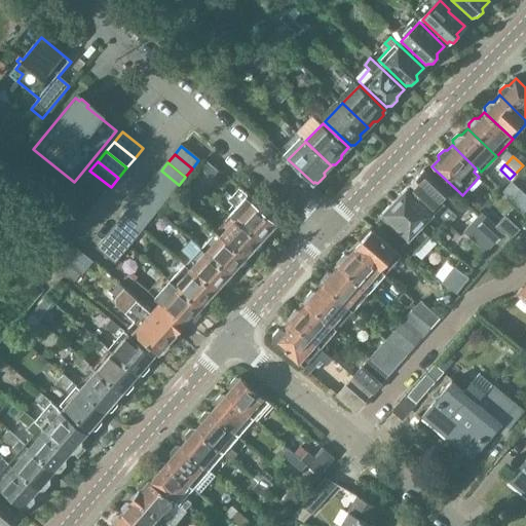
[(444,220),(449,215),(436,202),(447,191),(424,170),(408,186),(436,212),(444,220)]
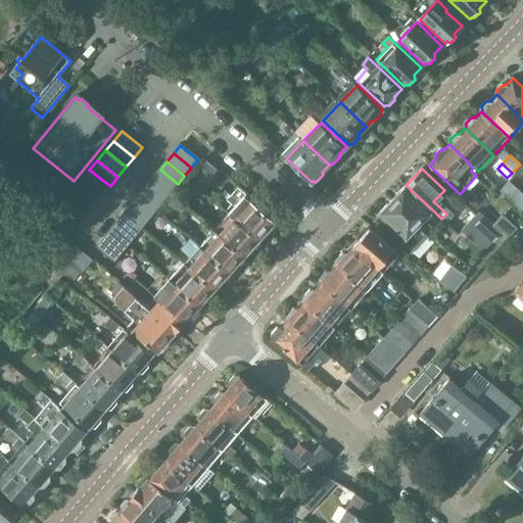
[(110,186),(89,170),(82,180),(102,196),(110,186)]
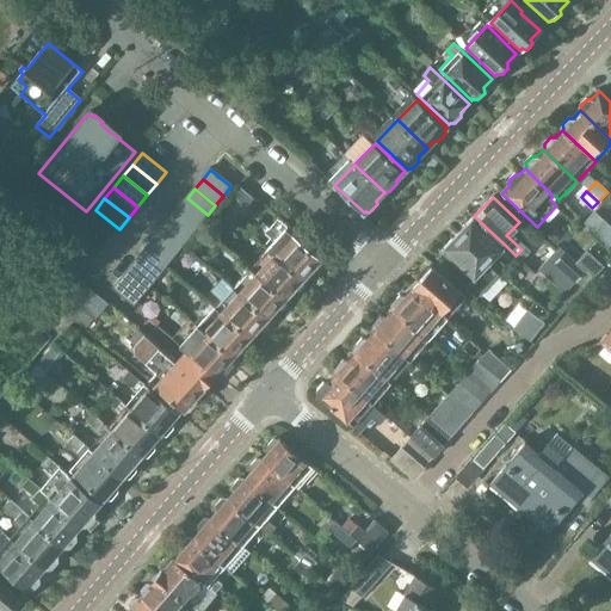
[(187,198),(179,208),(199,224),(208,215),(187,198)]
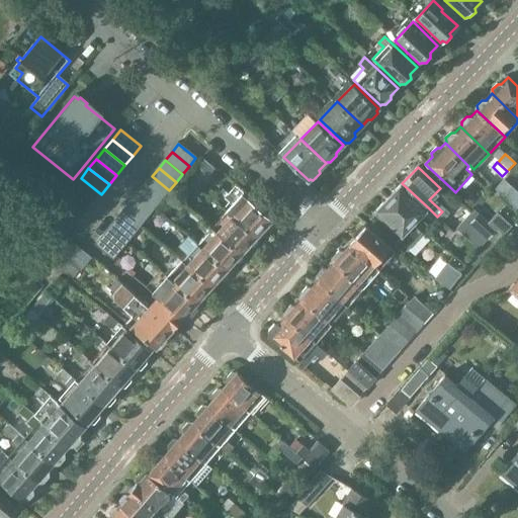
[(145,185),(162,198),(169,190),(152,176),(145,185)]
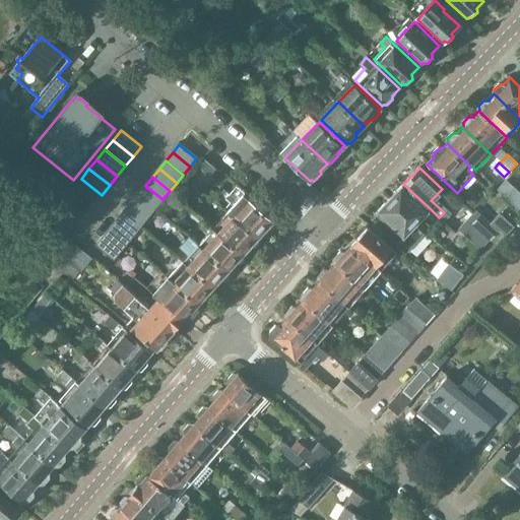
[(102,195),(81,179),(73,188),(93,204),(102,195)]
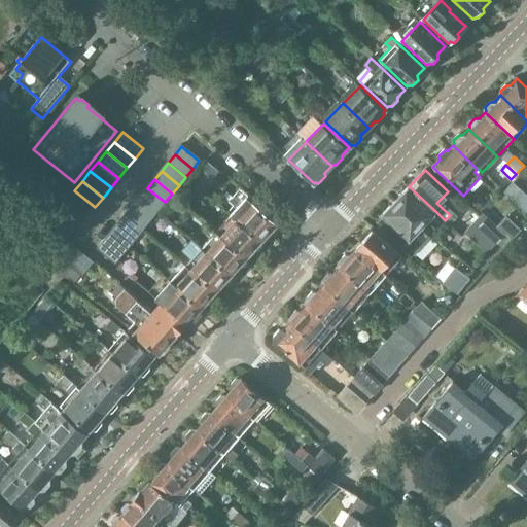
[(432,234),(435,230),(427,221),(436,212),(409,187),(395,202),(429,235),(431,234),(432,234)]
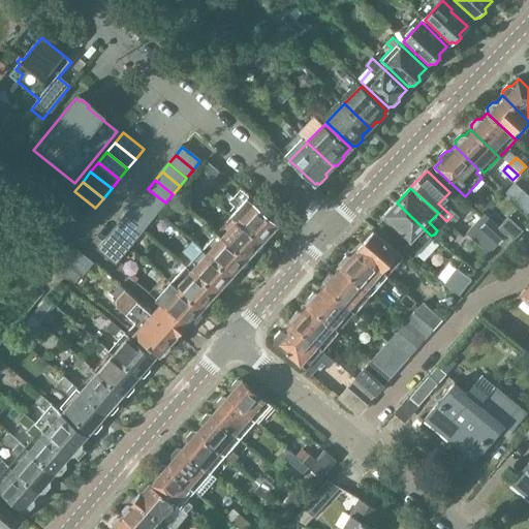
[(142,197),(159,211),(165,203),(148,189),(142,197)]
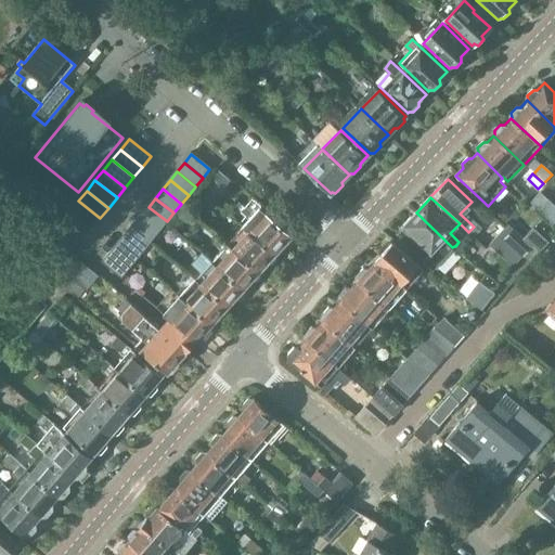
[(78,201),(71,210),(92,229),(100,218),(78,201)]
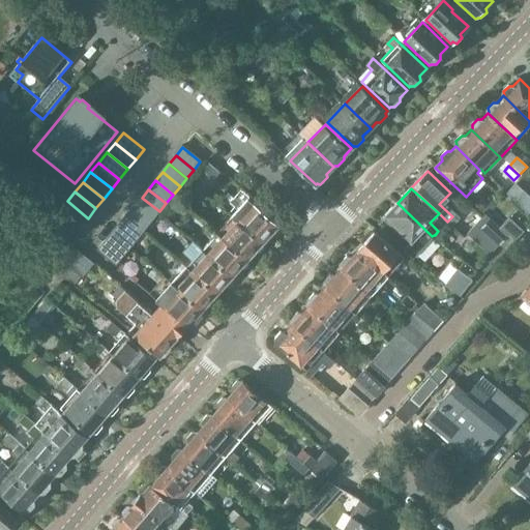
[(135,206),(152,221),(159,211),(142,198),(135,206)]
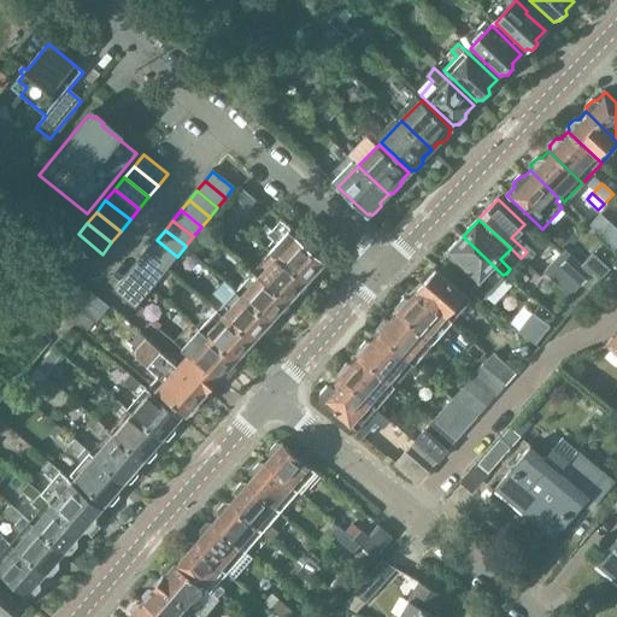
[(288,233),(270,252),(306,282),(313,274),(317,274),(323,266),(323,264),(324,262),(288,233)]
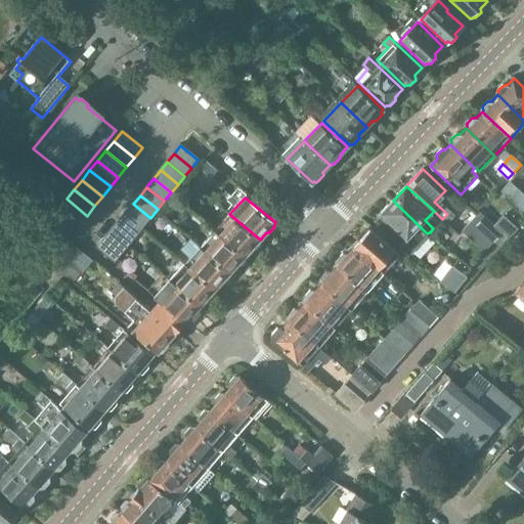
[(87,216),(67,199),(57,210),(78,227),(87,216)]
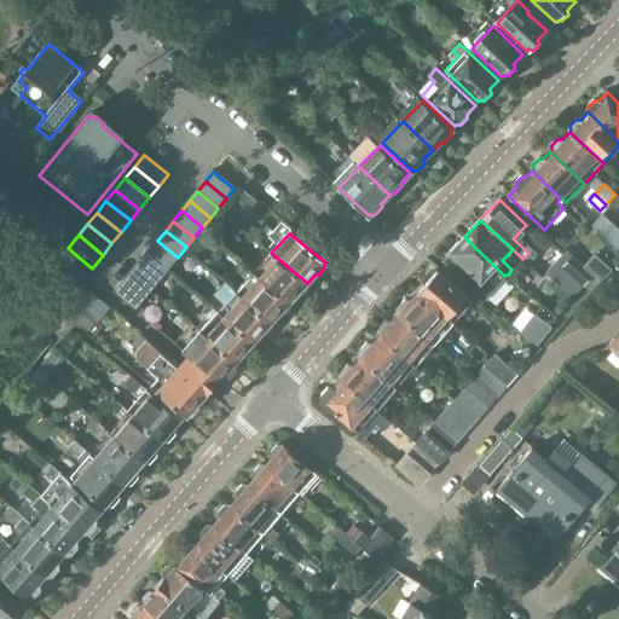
[(444,262),(482,300),(508,275),(507,275),(504,276),(464,237),(447,254),(450,256),(444,262)]
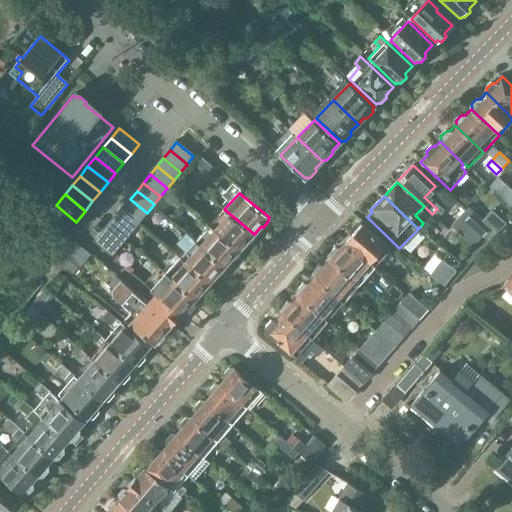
[(147,213),(130,199),(124,207),(141,221),(147,213)]
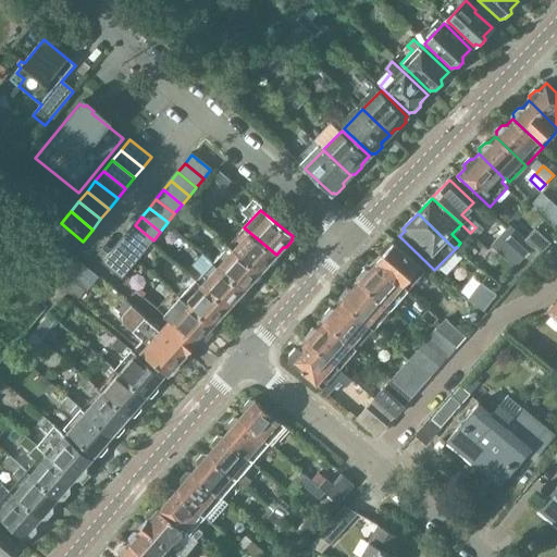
[(153,240),(135,225),(127,234),(146,249),(153,240)]
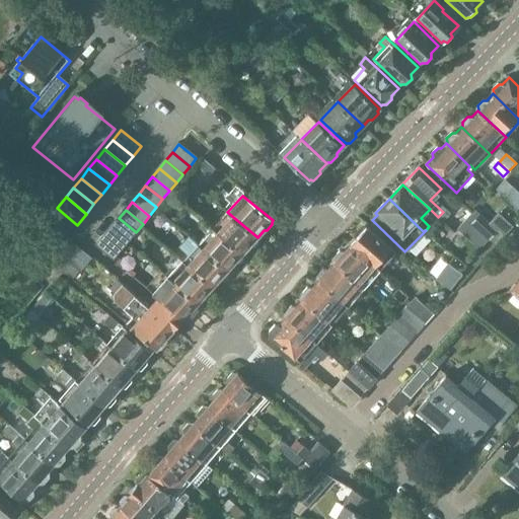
[(257,237),(227,212),(213,228),(243,253),(248,247),(251,247),(256,242),(257,237)]
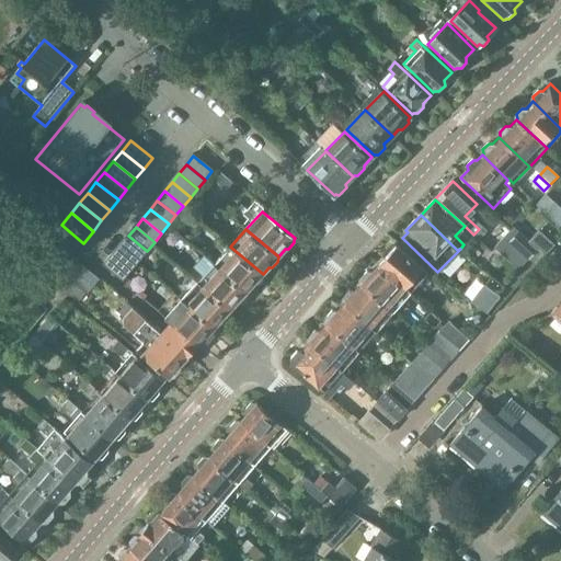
[(536,248),(516,230),(507,240),(527,258),(536,248)]
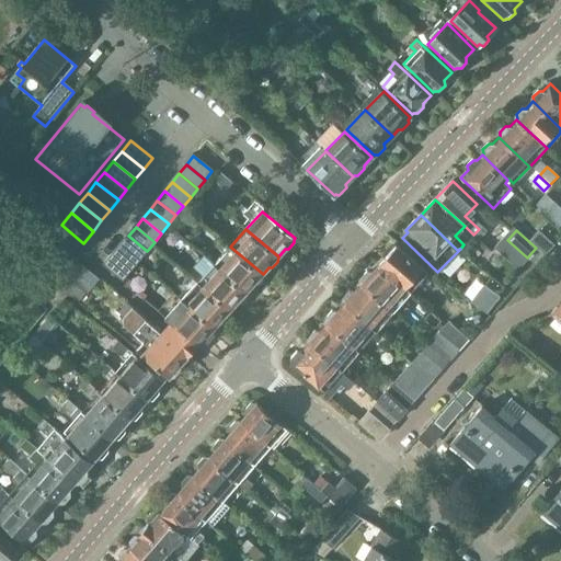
[(128,236),(121,244),(140,260),(147,251),(128,236)]
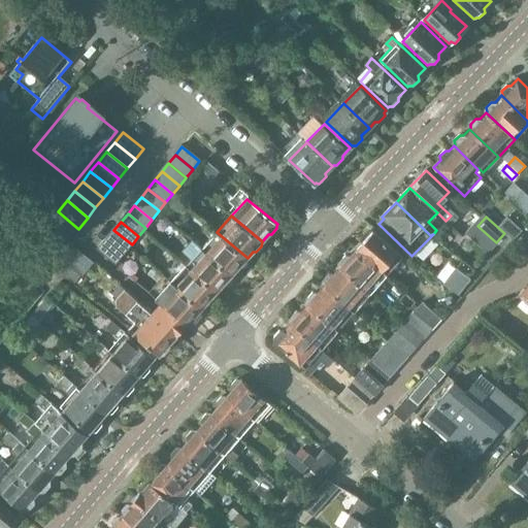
[(132,244),(113,230),(106,239),(124,254),(132,244)]
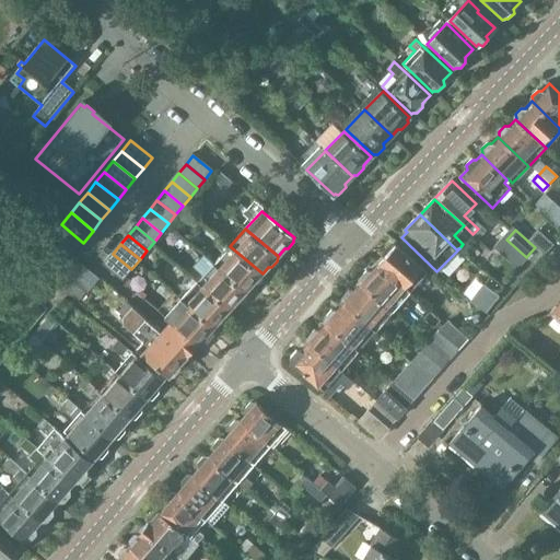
[(384,259),(377,266),(410,294),(429,273),(396,245),(391,246),(383,255),(384,259)]
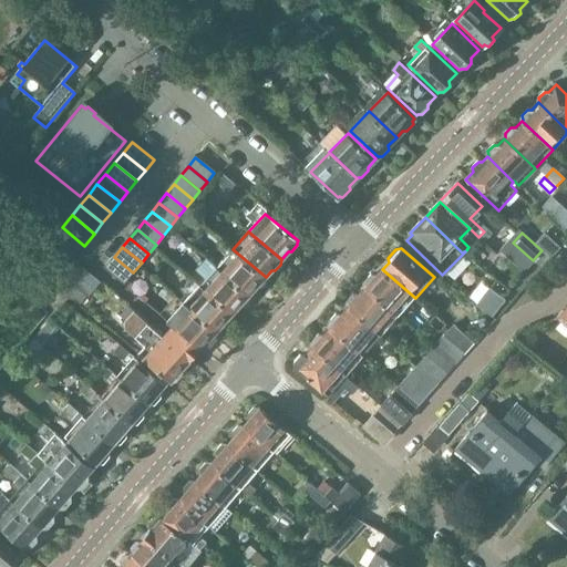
[(266,277),(233,249),(216,267),(249,295),(255,288),(259,288),(265,282),(265,278),(266,277)]
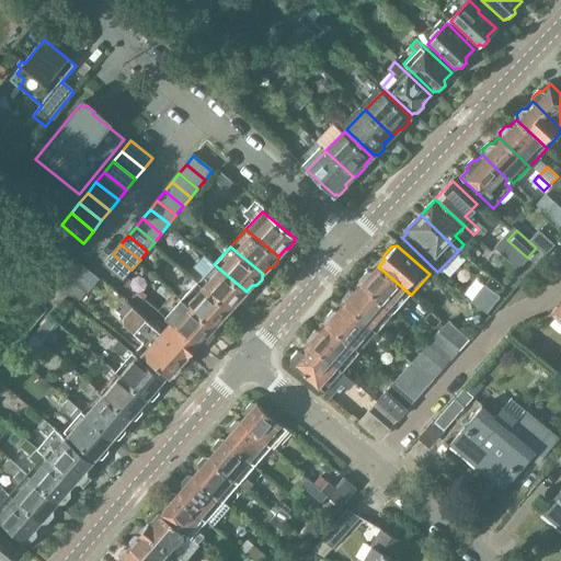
[(132,270),(113,254),(106,262),(125,277),(132,270)]
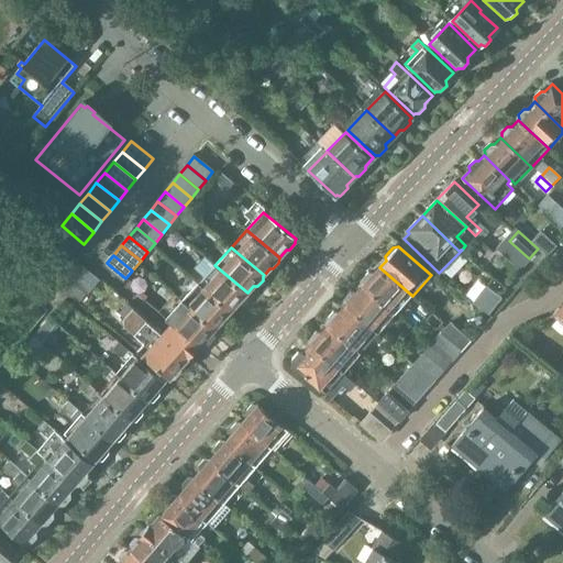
[(206,276),(199,283),(232,310),(236,305),(241,305),(246,298),(246,294),(247,293),(214,265),(205,255),(195,266),(206,276)]
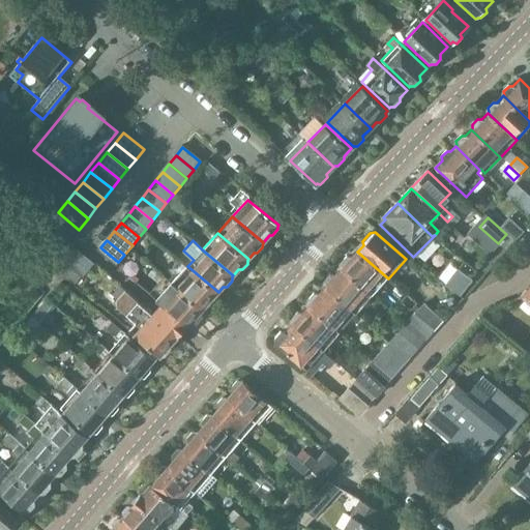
[(342,263),(343,268),(373,296),(388,278),(357,252),(354,256),(349,256),(342,263)]
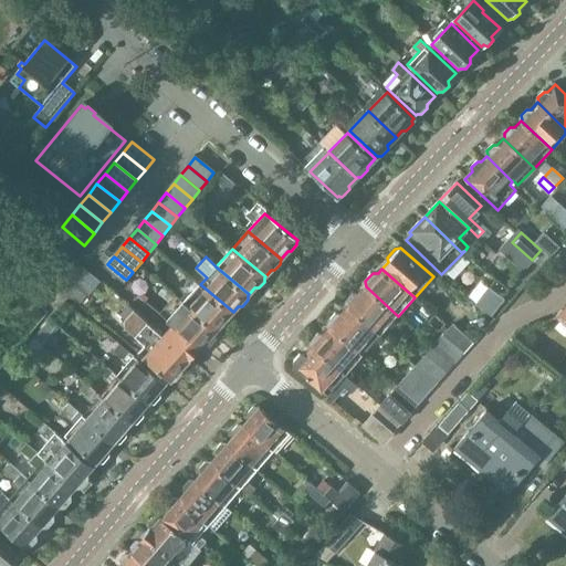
[(200,284),(184,302),(217,329),(223,323),(228,323),(233,317),(232,313),(233,312),(200,284)]
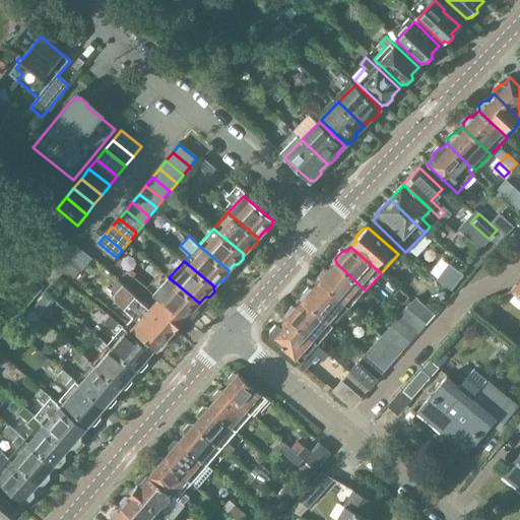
[(318,277),(319,281),(349,309),(366,290),(336,263),(331,268),(326,269),(318,277)]
